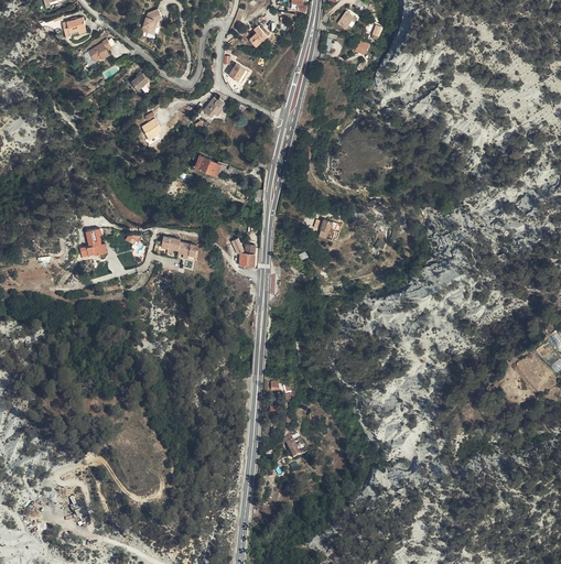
[(301,7),(301,0),(287,0),(287,6),(293,6),(292,12),(302,12),(302,7),(301,7)]
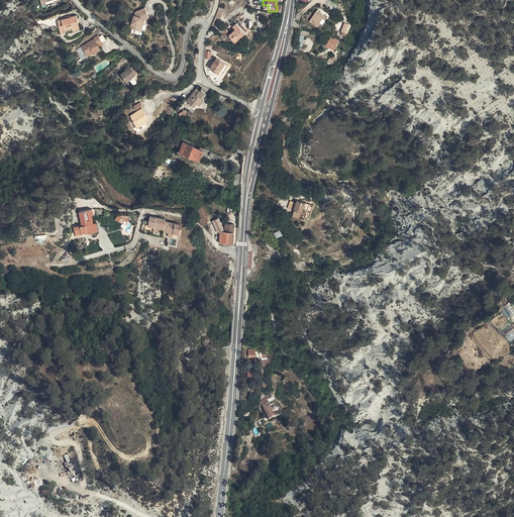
[(277,15),(277,11),(268,11),(269,5),(263,5),(263,9),(263,13),(277,15)]
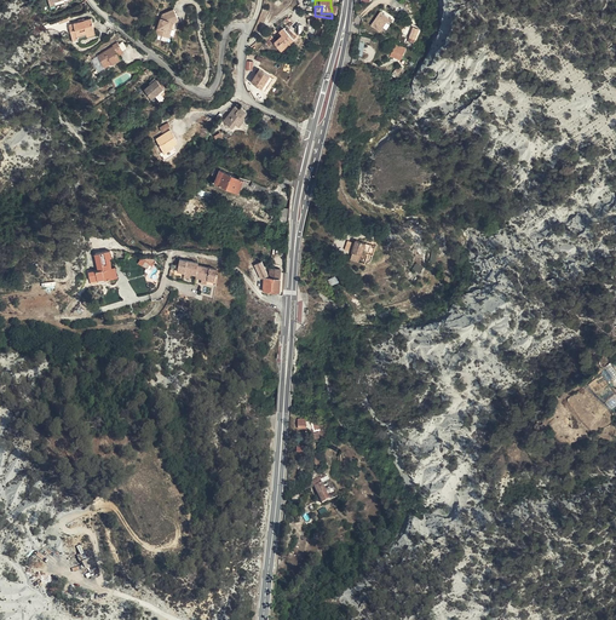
[(150,34),(161,38),(167,22),(171,21),(167,11),(160,15),(157,19),(156,18),(150,34)]
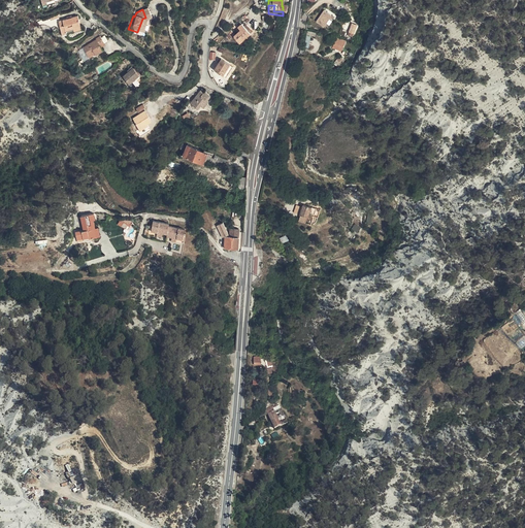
[(321,10),(313,22),(321,28),(322,27),(323,28),(324,26),(326,27),(326,26),(324,24),(326,20),(329,22),(330,20),(331,18),(321,10)]
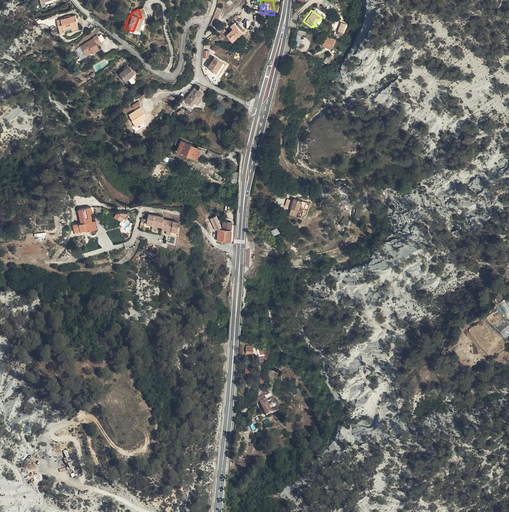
[(77,28),(75,16),(57,21),(59,33),(65,32),(65,29),(71,27),(71,30),(77,28)]
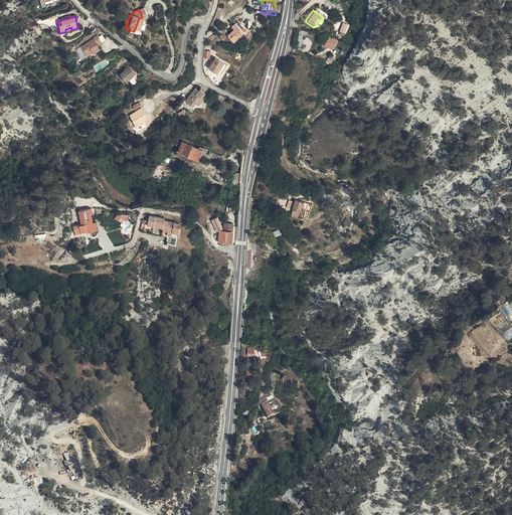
[(232,30),(227,36),(226,37),(233,43),(243,31),(237,25),(236,27),(233,24),(229,28),(232,30)]
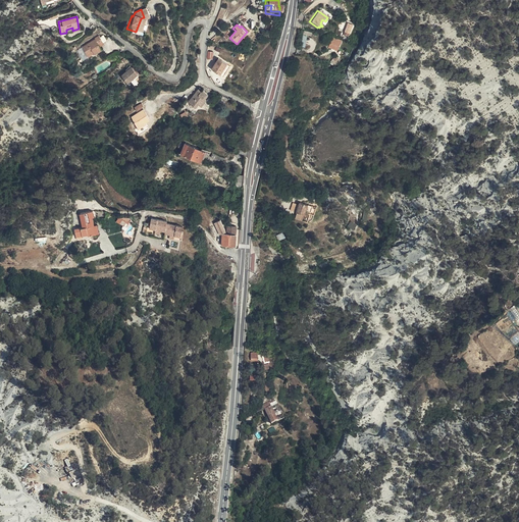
[(80,45),(83,50),(86,55),(87,56),(100,48),(98,44),(101,41),(97,33),(93,36),(94,37),(80,45)]
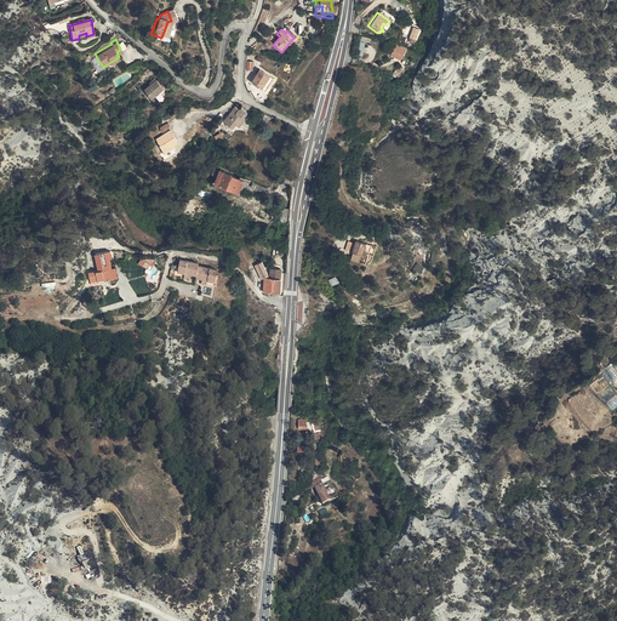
[(273,45),(274,44),(269,40),(263,46),(268,50),(270,46),(273,45)]
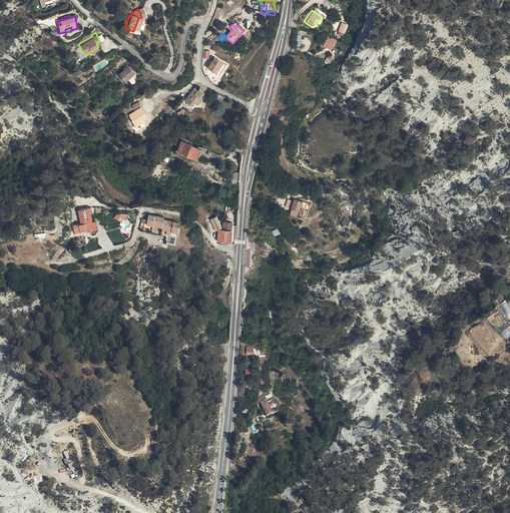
[(319,49),(326,51),(326,47),(329,48),(331,41),(324,39),(322,46),(319,49)]
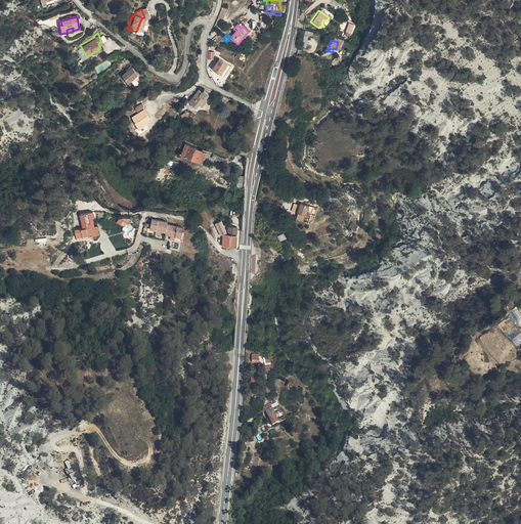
[(218,60),(214,66),(211,71),(218,76),(223,69),(225,66),(218,60)]
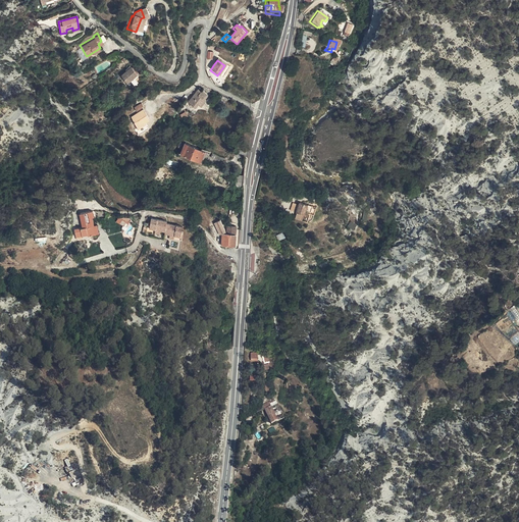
[(140,81),(136,74),(131,68),(130,67),(123,71),(118,75),(125,84),(128,81),(133,86),(140,81)]
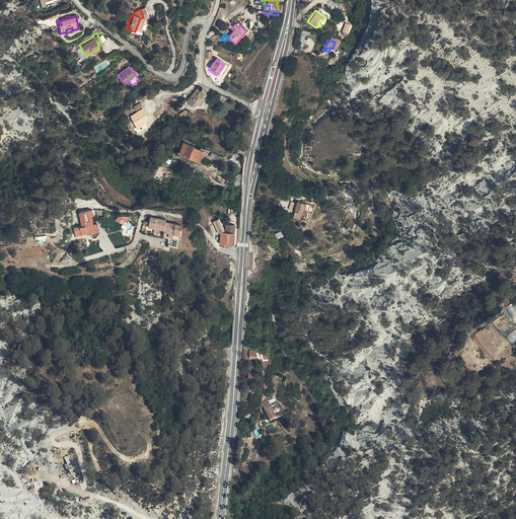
[(219,78),(225,70),(221,68),(216,75),(219,78)]
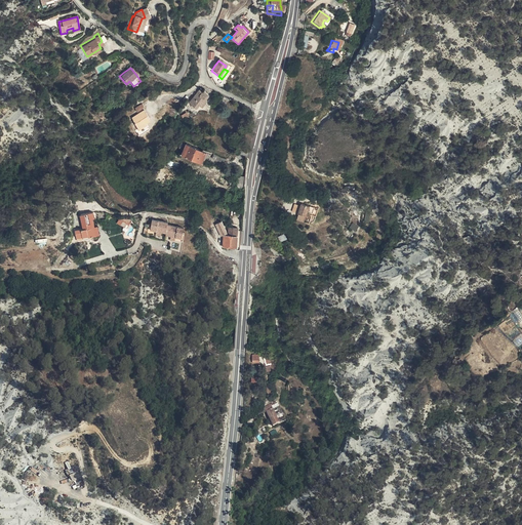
[(193,98),(196,102),(202,93),(199,91),(193,98)]
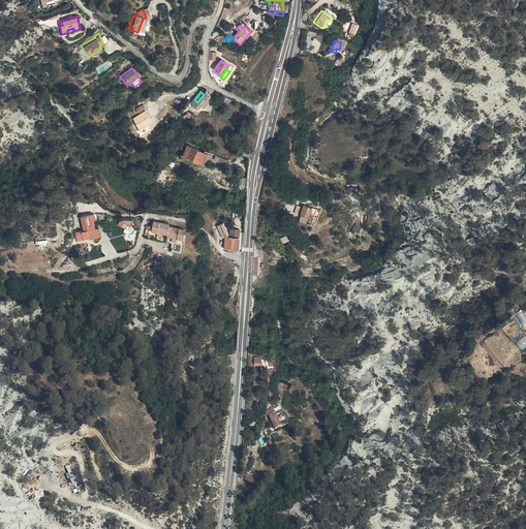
[(204,94),(197,102),(200,105),(203,106),(209,99),(204,94)]
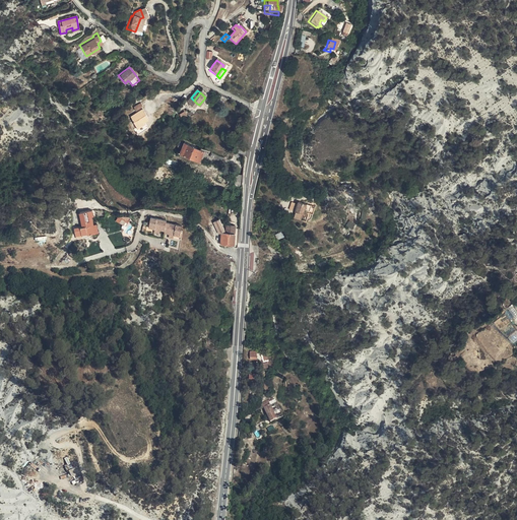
[(223,108),(227,100),(220,96),(217,104),(223,108)]
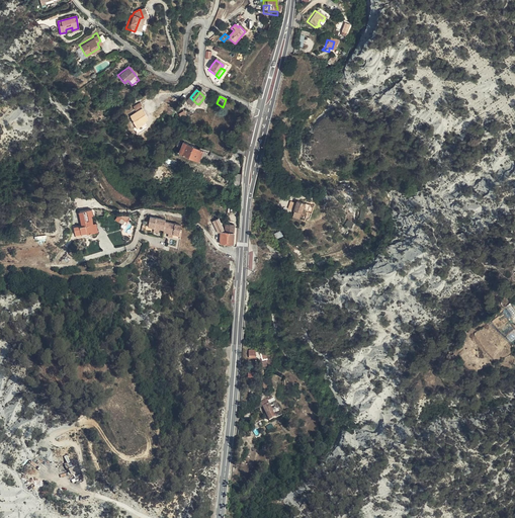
[(187,106),(192,110),(194,106),(197,108),(199,105),(198,104),(196,103),(193,100),(187,106)]
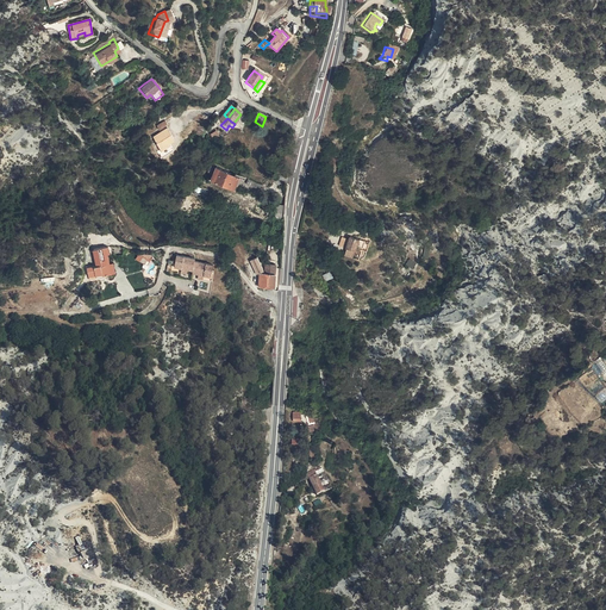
[(193,135),(201,139),(206,132),(198,128),(193,135)]
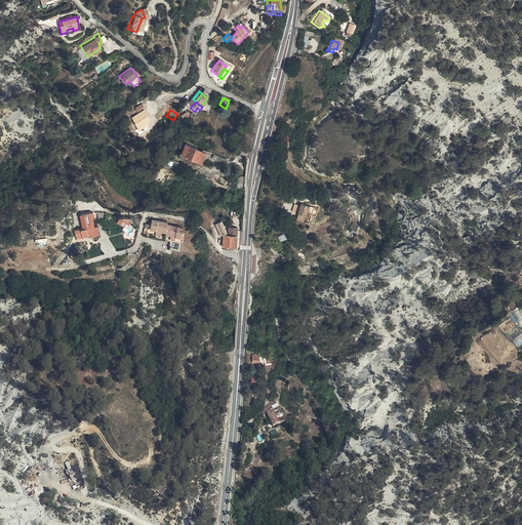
[(127,117),(132,127),(139,124),(145,122),(141,111),(127,117)]
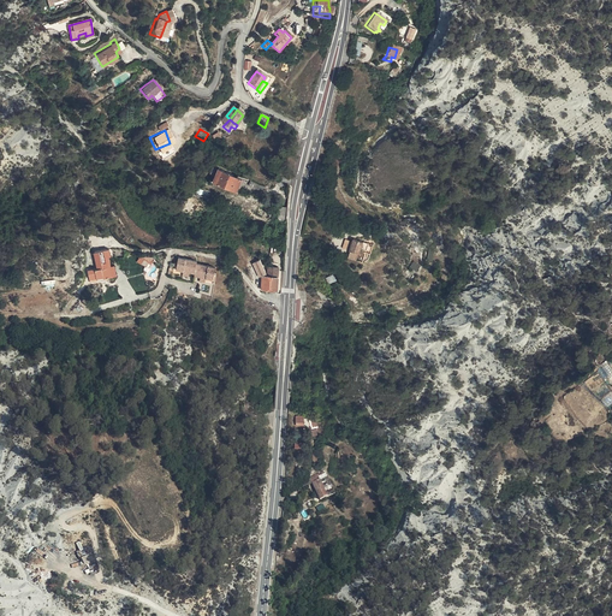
[(211,178),(212,179),(233,191),(241,179),(217,166),(211,178)]
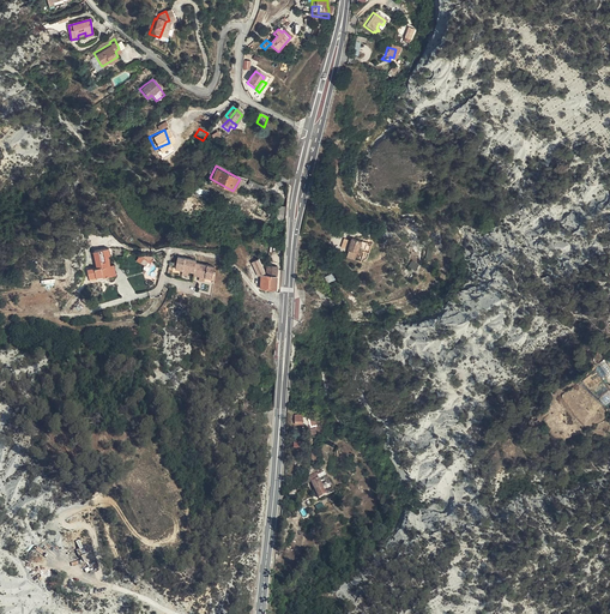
[(247,186),(258,191),(259,186),(249,180),(247,186)]
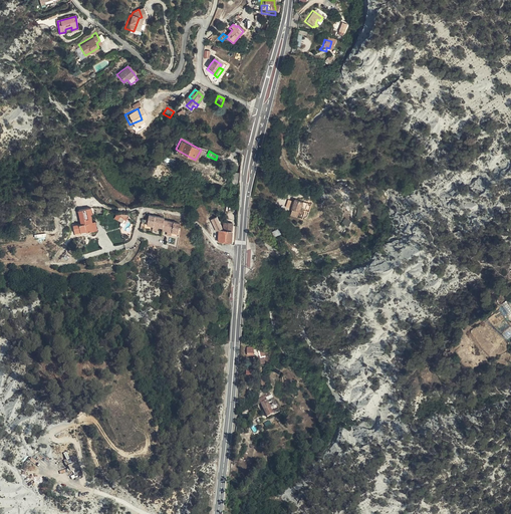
[(227,185),(235,186),(236,175),(227,174),(227,185)]
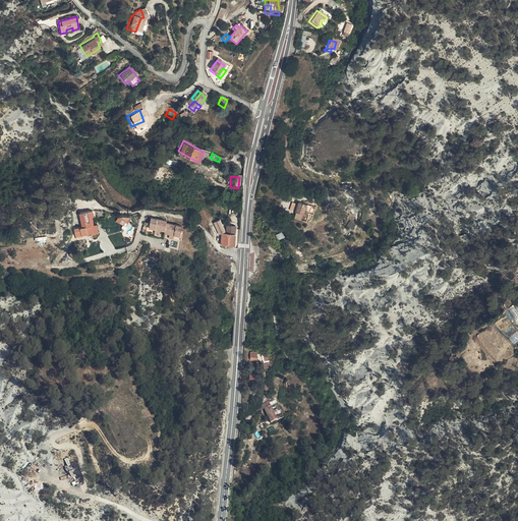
[(296,203),(294,211),(293,217),(298,218),(299,212),(302,213),(303,213),(304,210),(307,211),(309,205),(297,200),(296,203)]
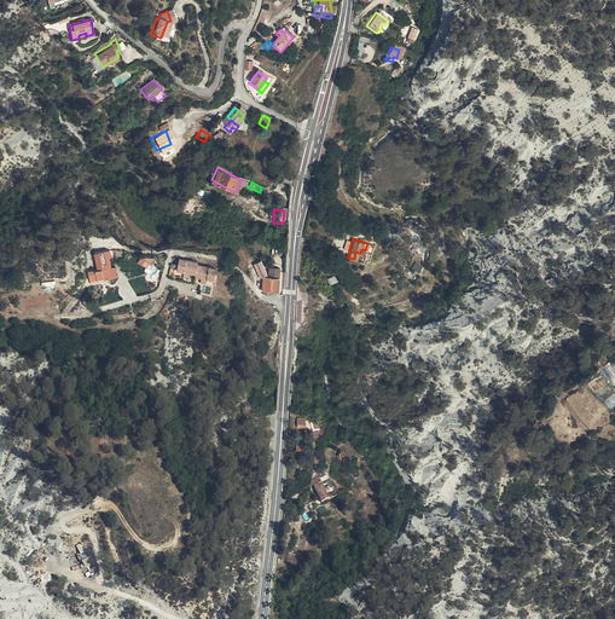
[(108,244),(96,247),(98,264),(96,264),(88,266),(90,273),(97,272),(97,275),(114,272),(111,261),(110,252),(108,244)]
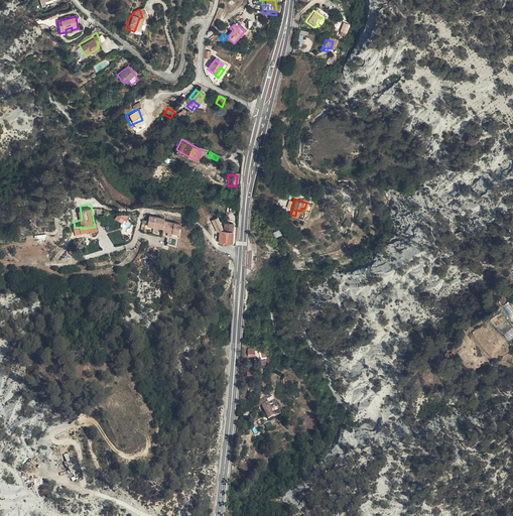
[(160,227),(161,216),(150,213),(149,224),(151,224),(156,226),(160,227)]
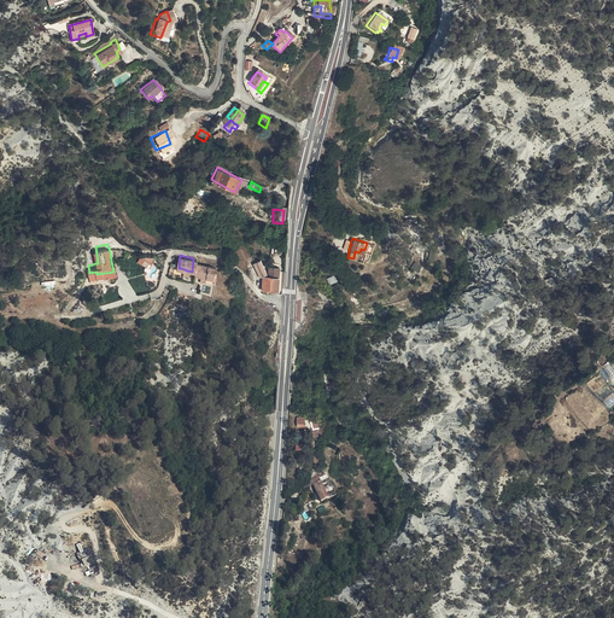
[(408,268),(414,273),(419,267),(411,262),(408,268)]
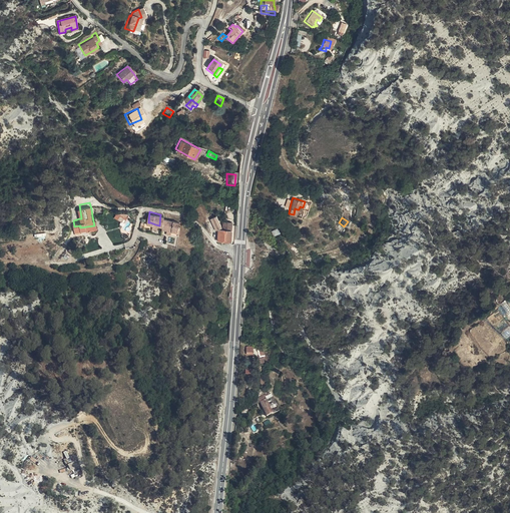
[(162,218),(159,227),(164,229),(175,232),(176,228),(177,222),(162,218)]
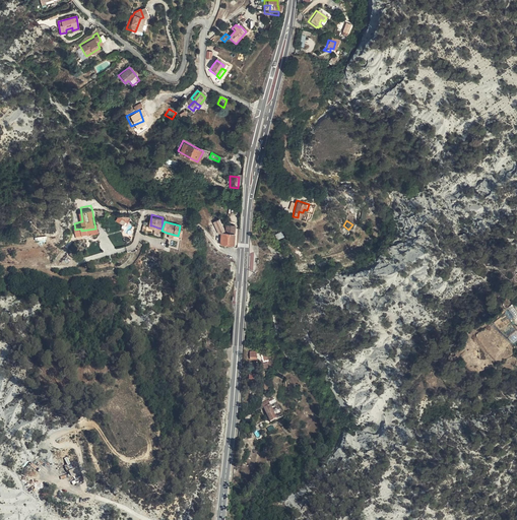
[(221,222),(216,225),(218,233),(224,231),(221,222)]
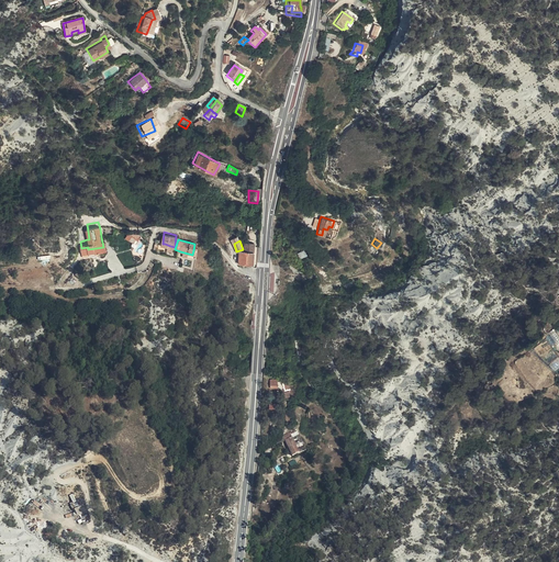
[(244,253),(254,254),(254,245),(245,244),(244,253)]
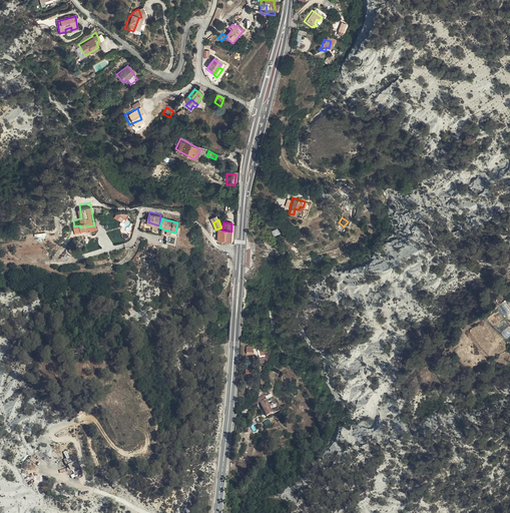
[(272,237),(278,233),(275,228),(269,231),(272,237)]
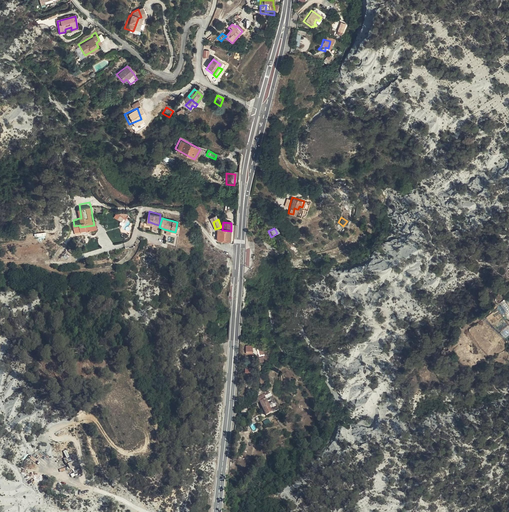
[(217,240),(230,241),(231,231),(222,230),(218,229),(217,240)]
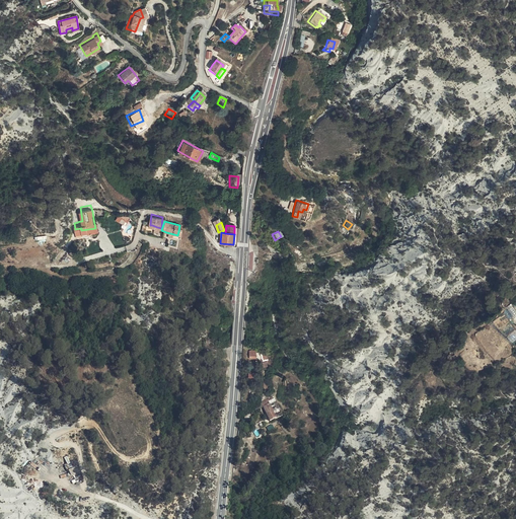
[(503,316),(509,313),(506,307),(500,311),(503,316)]
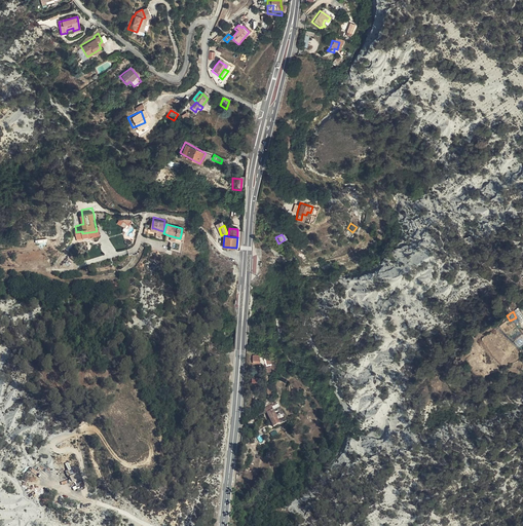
[(275,415),(271,406),(265,409),(273,426),(286,421),(283,414),(279,416),(277,414),(275,415)]
